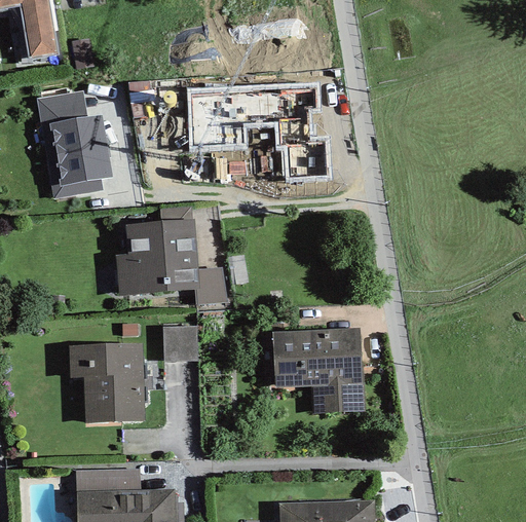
[(0,0),(0,5),(22,2),(31,57),(57,51),(47,0),(0,0)]
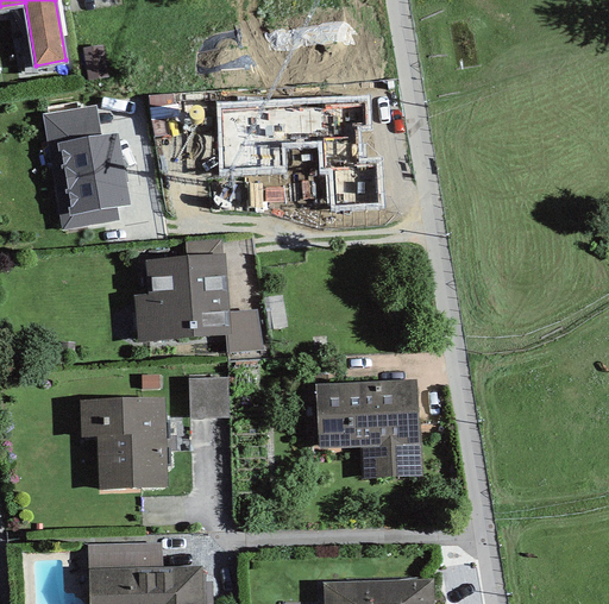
[(102,42),(82,44),(87,77),(107,74),(102,42)]
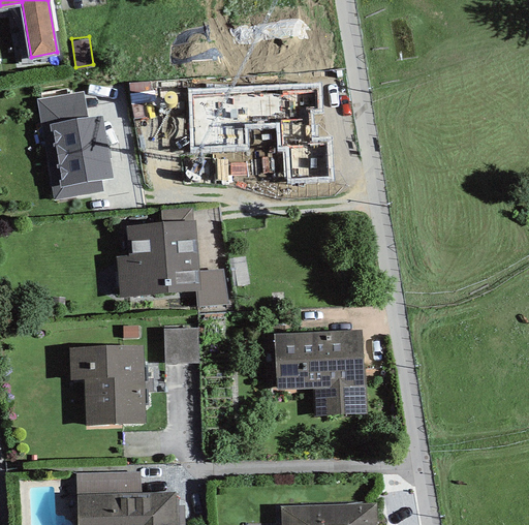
[(83,89),(36,97),(54,197),(102,189),(100,179),(114,177),(102,113),(88,116),(83,89)]
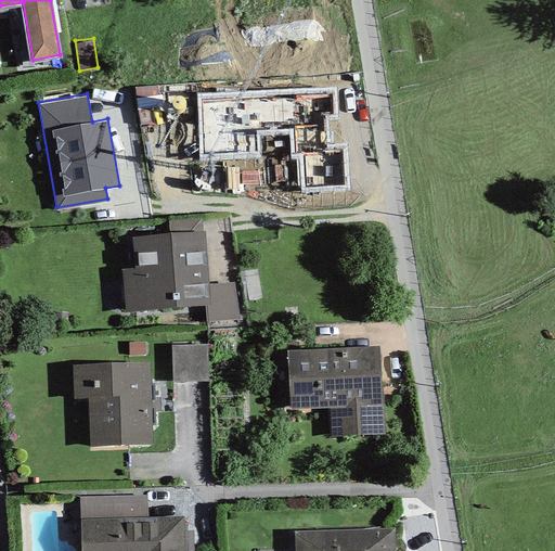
[(213,238),(139,242),(140,272),(128,273),(130,315),(217,310),(213,238)]
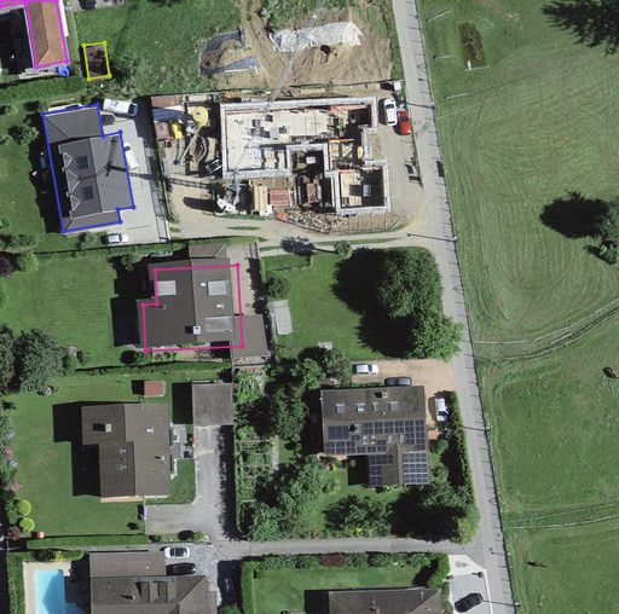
[(230,382),(191,383),(192,423),(231,422),(230,382)]
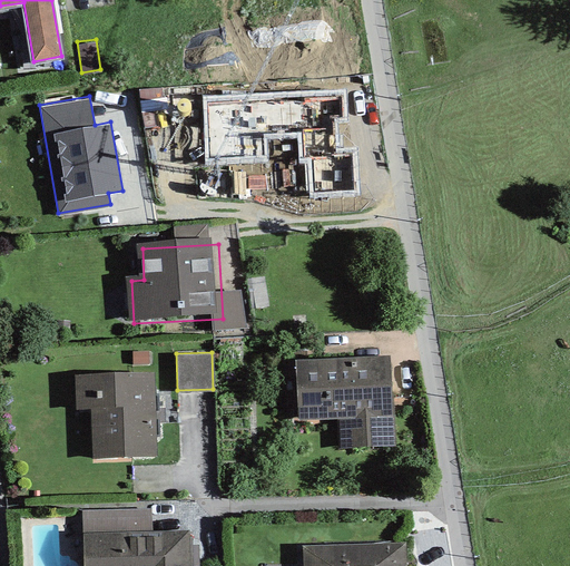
[(391,354),(296,359),(298,419),(335,418),(336,447),(394,443),(391,354)]
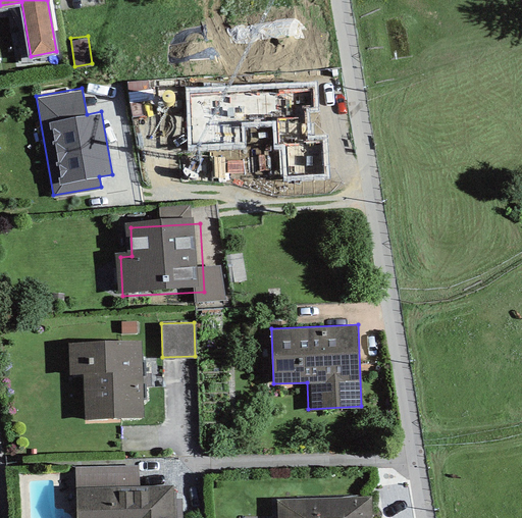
[(142,340),(68,343),(69,373),(83,373),(85,419),(144,417),(142,340)]
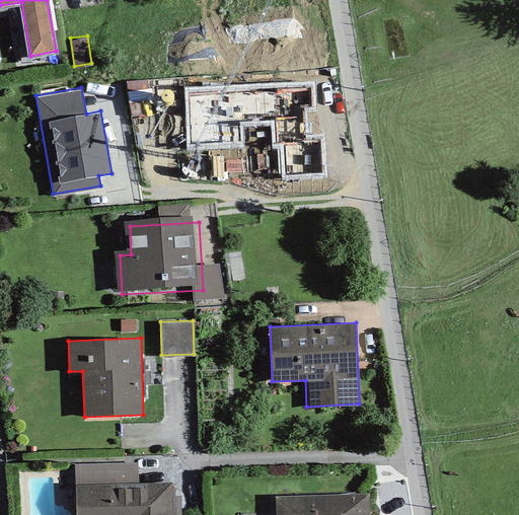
[(136,460),(73,462),(73,514),(171,514),(170,483),(136,484),(136,460)]
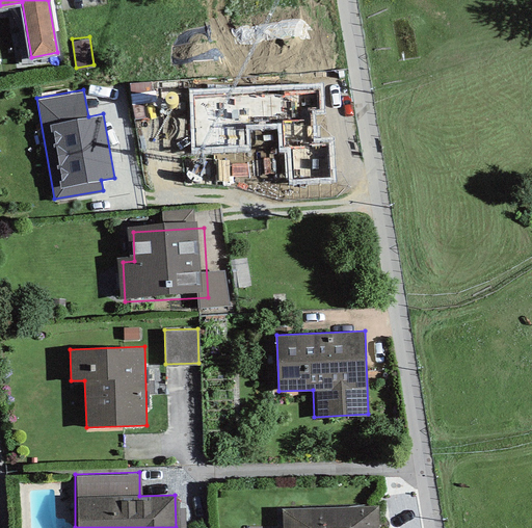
[(378,527),(378,505),(282,508),(282,527),(378,527)]
